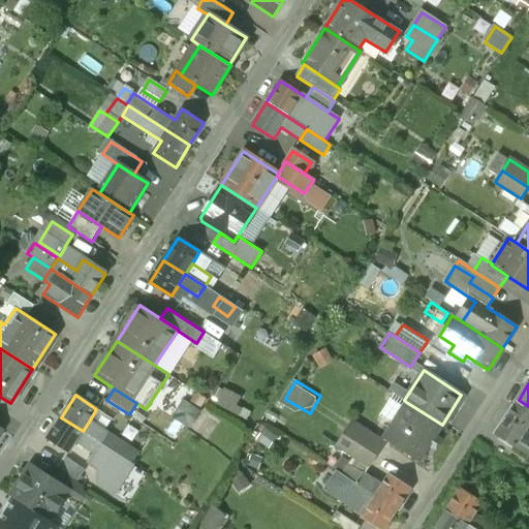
[(406,402),(384,436),(419,460),(442,425),(406,402)]
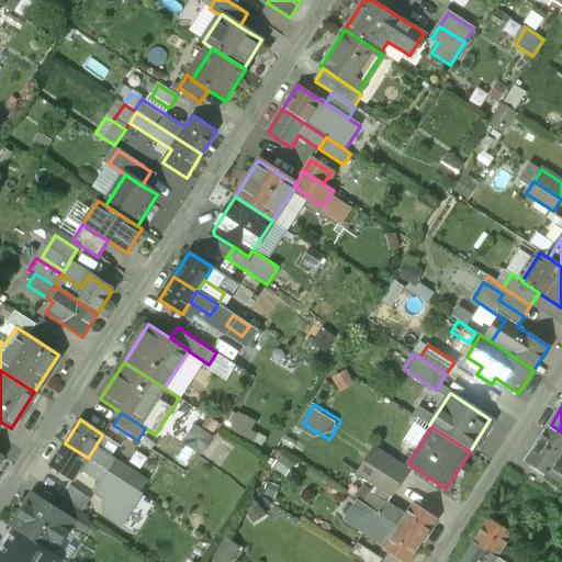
[(561,440),(548,430),(527,462),(561,484),(561,440)]
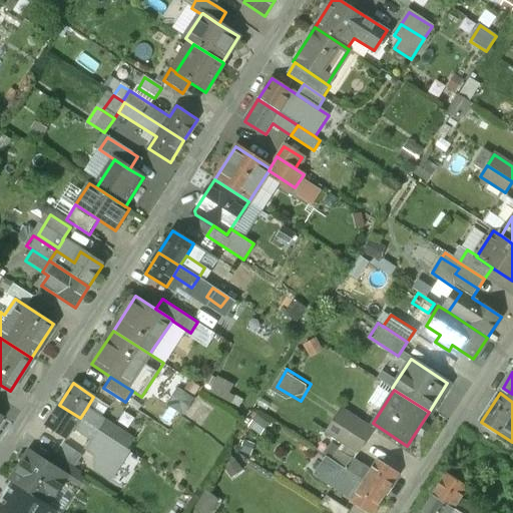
[(80,418),(59,405),(45,426),(65,440),(73,428),(80,418)]
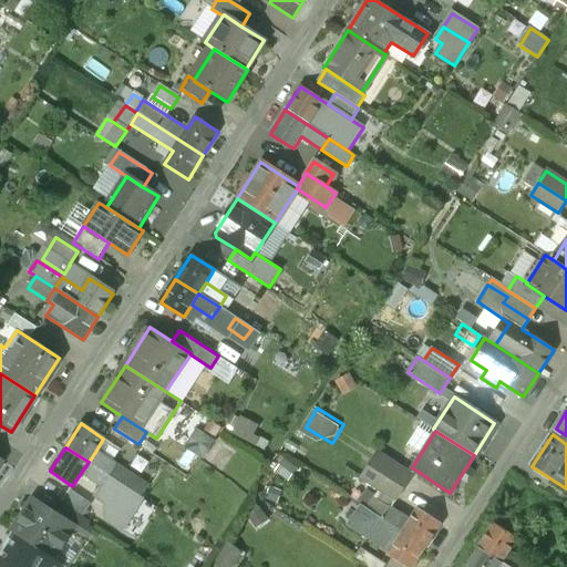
[(115,465),(95,452),(89,462),(109,475),(115,465)]
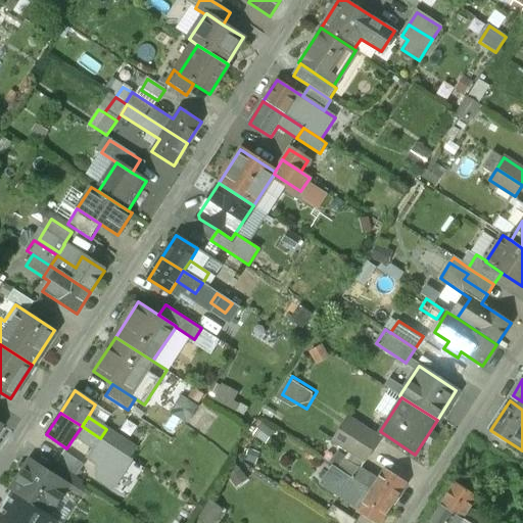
[(381,438),(350,418),(349,418),(347,417),(340,428),(342,429),(334,441),(343,447),(351,436),(372,450),(381,438)]
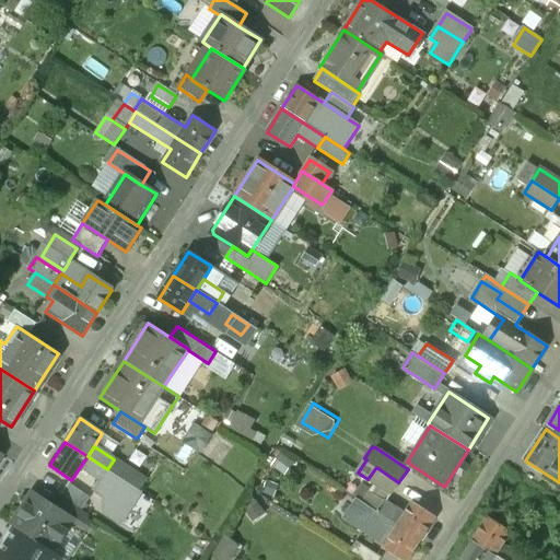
[(107,469),(88,456),(80,467),(100,480),(107,469)]
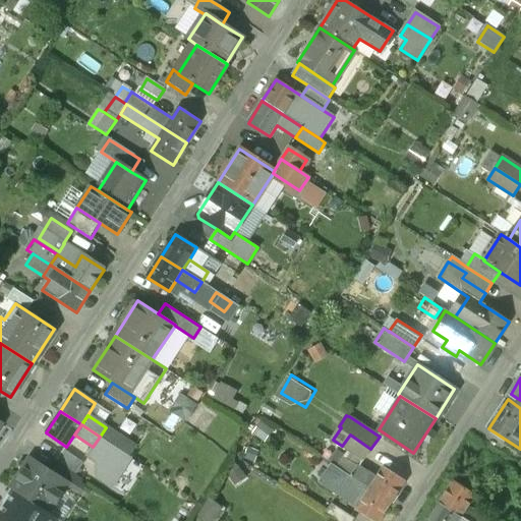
[(370,449),(350,435),(342,446),(363,460),(370,449)]
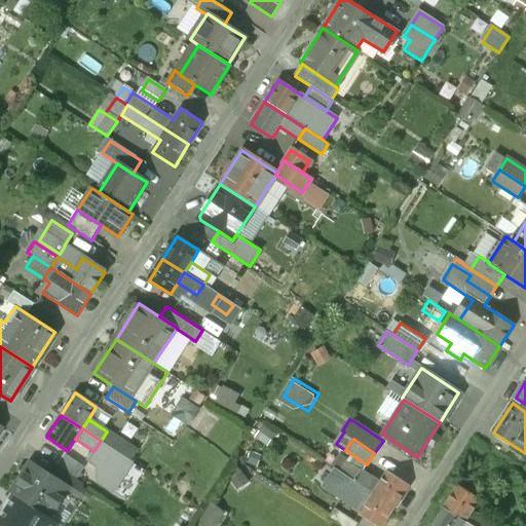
[(388,472),(380,484),(362,472),(361,473),(345,463),(346,460),(339,456),(332,466),(336,468),(396,508),(410,486),(388,472)]
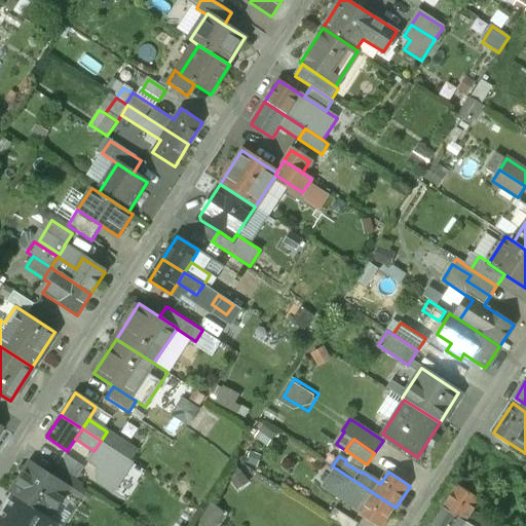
[(68,489),(29,463),(9,493),(49,519),(68,489)]
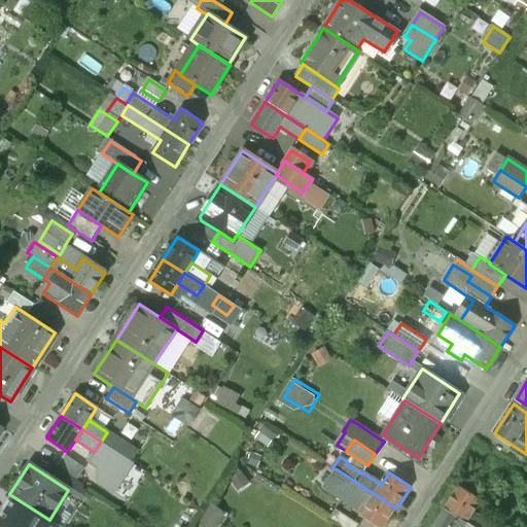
[(384,526),(396,508),(337,469),(324,488),(362,513),(360,517),(377,526),(384,526)]
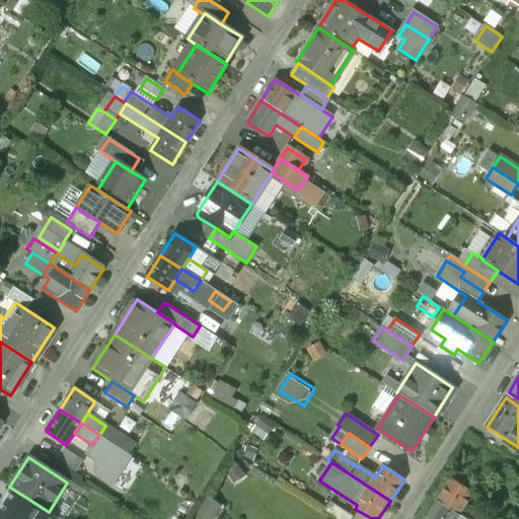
[(473,494),(452,479),(438,501),(460,515),(466,505),(473,494)]
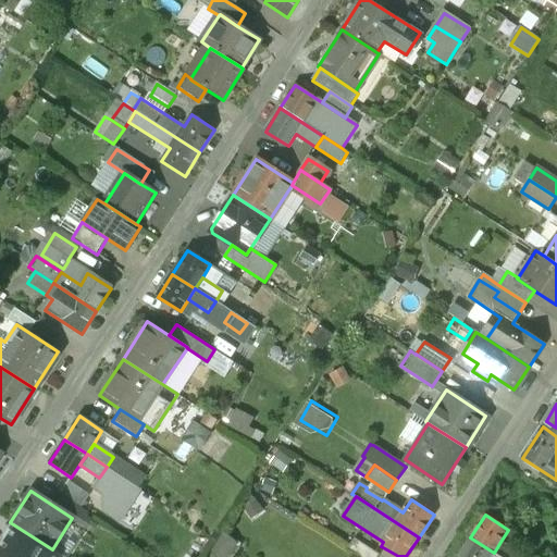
[(0,549),(0,556),(59,556),(60,556),(15,528),(0,549)]
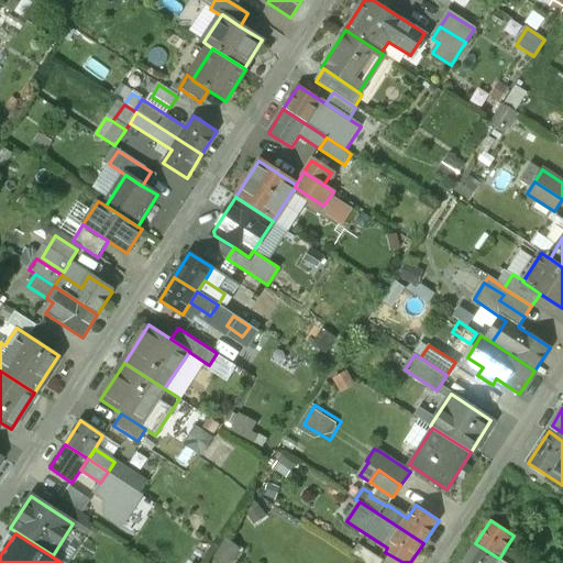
[(504,562),(498,560),(499,559),(475,543),(462,562),(504,562)]
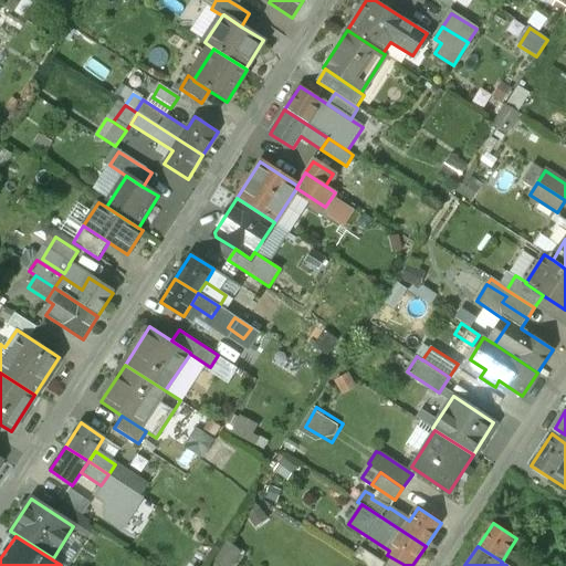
[(384,565),(386,563),(362,547),(354,558),(365,565),(384,565)]
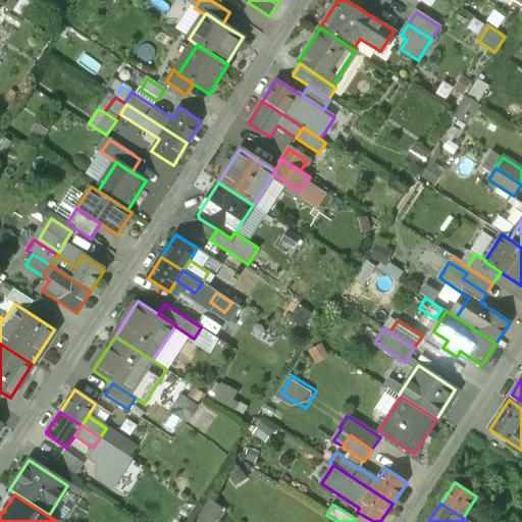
[(486,521),(488,520),(469,508),(463,518),(468,521),(486,521)]
